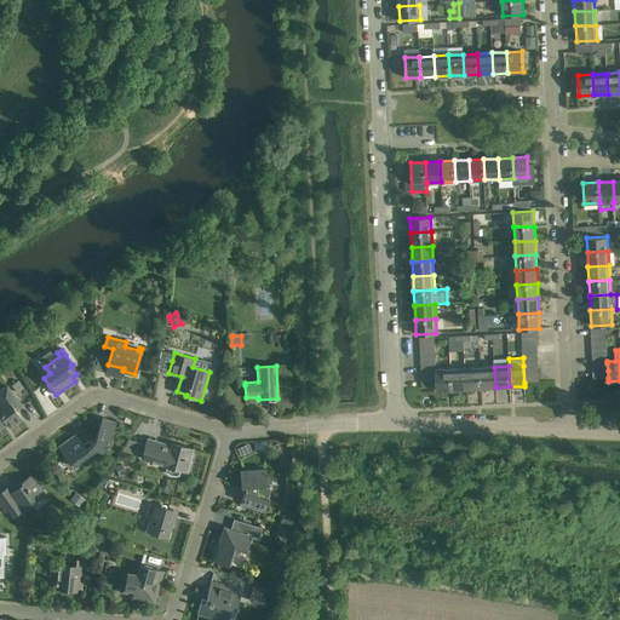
[(481,389),(480,367),(465,368),(466,389),(481,389)]
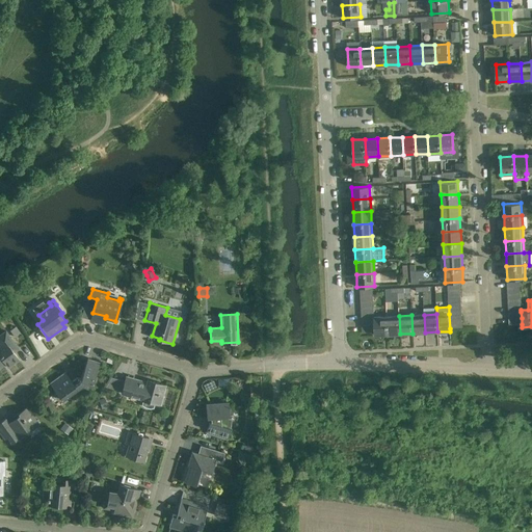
[(411,315),(413,334),(425,333),(424,315),(411,315)]
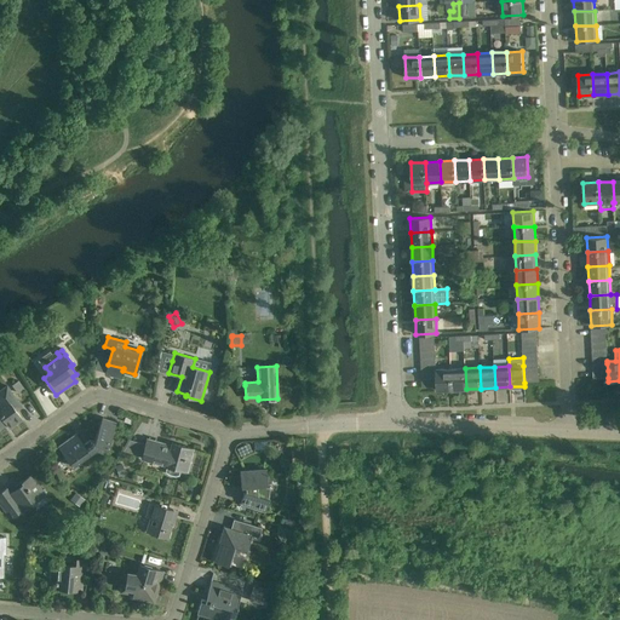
[(466,389),(465,368),(451,369),(452,390),(466,389)]
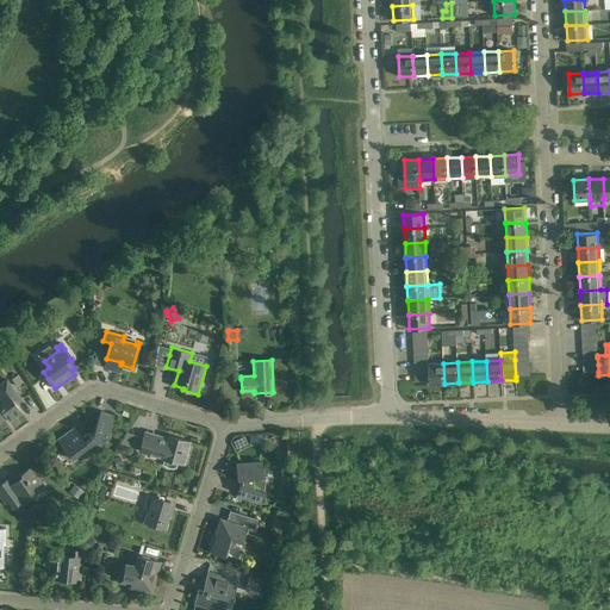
[(430,384),(444,384),(443,363),(429,363),(429,367),(429,373),(430,380),(429,380),(430,384)]
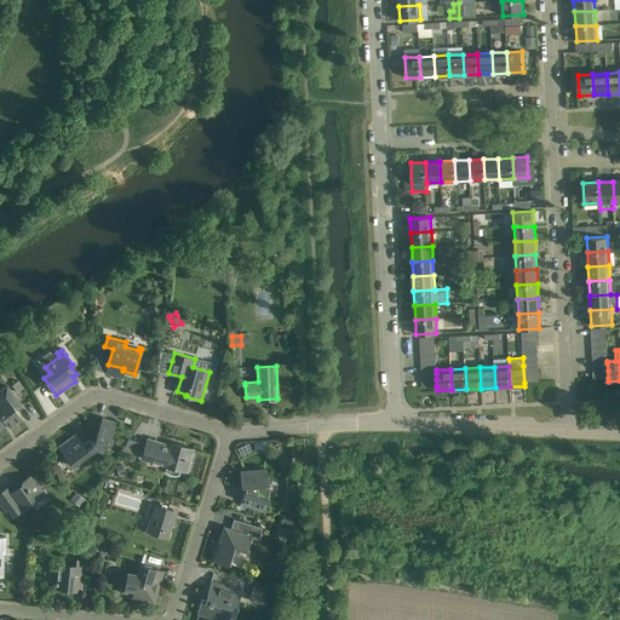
[(21,405),(7,386),(7,385),(0,389),(0,428),(6,424),(10,429),(22,419),(15,408),(21,405)]
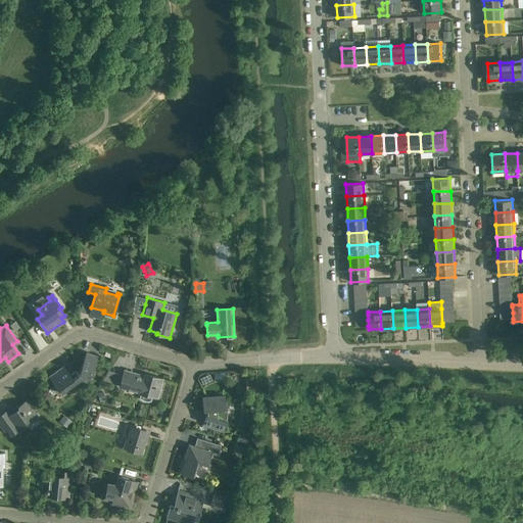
[(91,377),(95,366),(98,355),(87,351),(79,373),(76,371),(70,375),(64,366),(49,376),(61,393),(82,379),(86,380),(88,376),(91,377)]
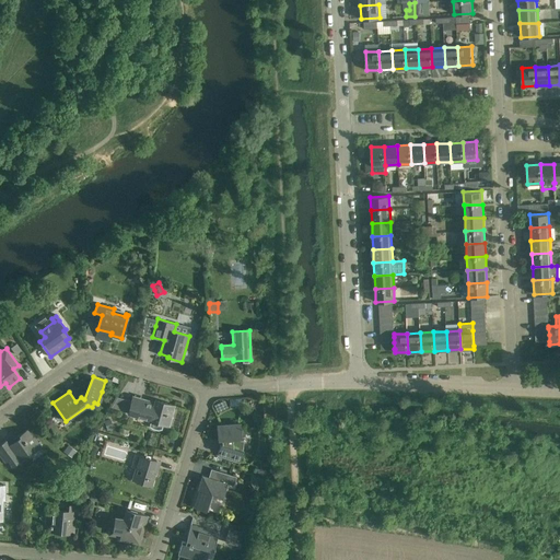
[(132,396),(128,415),(151,421),(150,426),(152,428),(158,430),(161,429),(163,424),(165,424),(167,415),(172,416),(175,406),(155,400),(154,405),(147,403),(148,400),(132,396)]
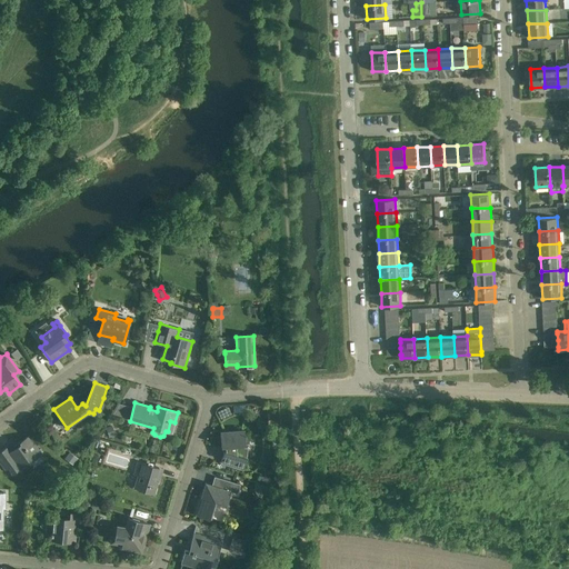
[(119,403),(117,415),(126,417),(129,406),(119,403)]
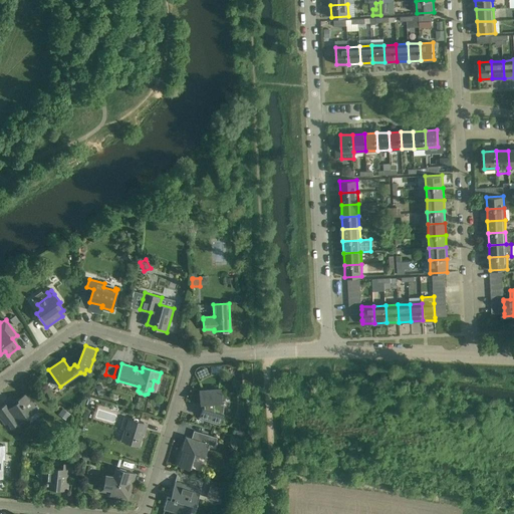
[(222,404),(222,399),(221,389),(199,390),(200,404),(204,403),(204,408),(202,407),(200,415),(221,422),(223,414),(222,414),(223,411),(223,407),(223,404),(222,404)]
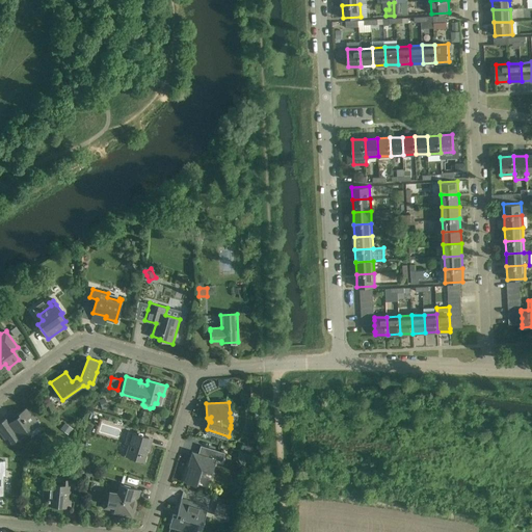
[(38,424),(33,416),(27,407),(17,415),(18,416),(8,422),(5,419),(0,422),(0,431),(5,440),(7,437),(11,444),(38,424)]
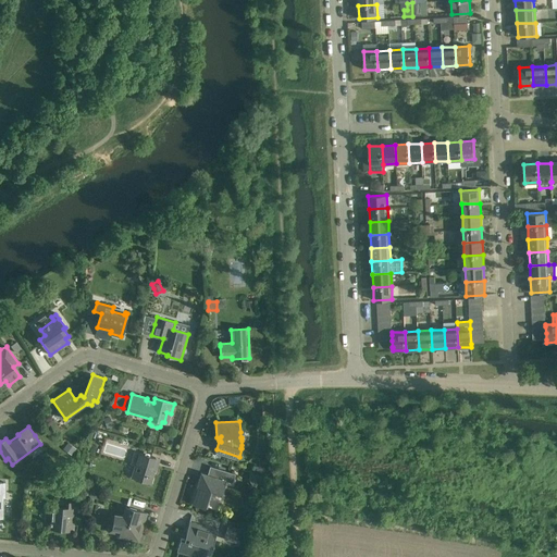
[(67,443),(63,448),(72,455),(76,448),(67,443)]
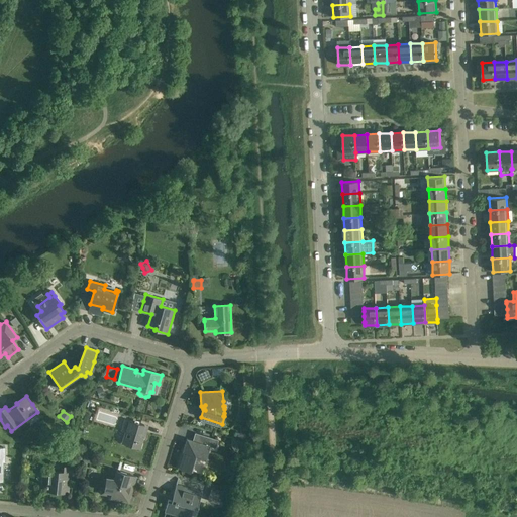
[(144,425),(134,422),(125,419),(122,430),(126,431),(122,443),(139,448),(143,437),(141,436),(144,425)]
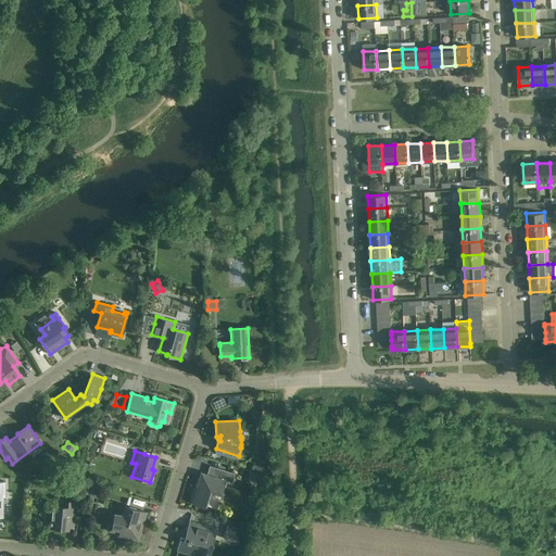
[(210,466),(206,474),(201,472),(191,503),(206,507),(212,490),(222,493),(225,480),(232,482),(235,474),(210,466)]
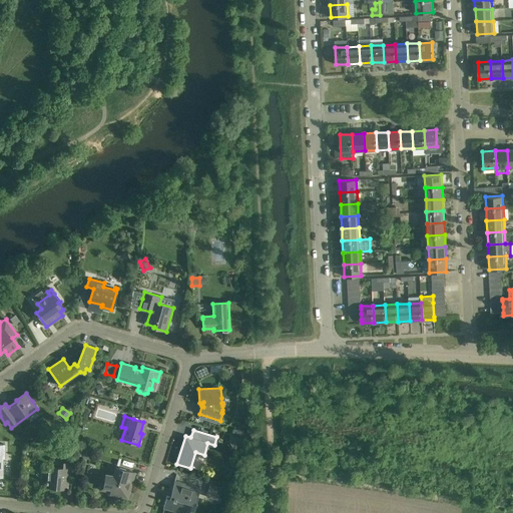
[(236,449),(239,439),(229,436),(229,441),(231,447),(236,449)]
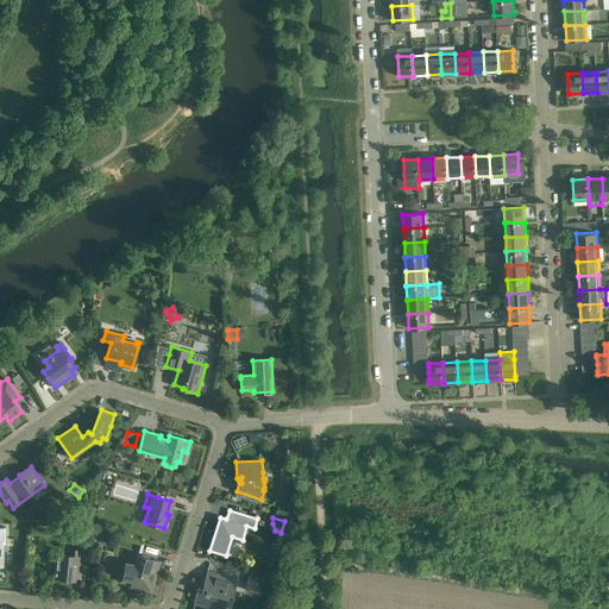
[(83,563),(85,551),(85,550),(76,548),(76,554),(57,553),(55,578),(75,579),(76,562),(83,563)]
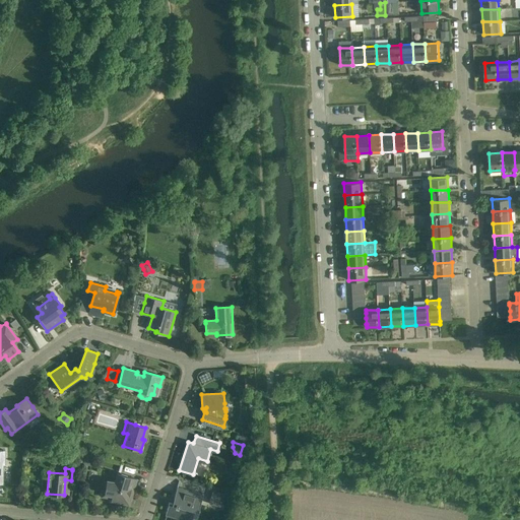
[(135,484),(132,484),(134,478),(117,473),(115,481),(107,480),(105,495),(112,496),(111,502),(126,504),(127,501),(129,497),(131,497),(135,484)]
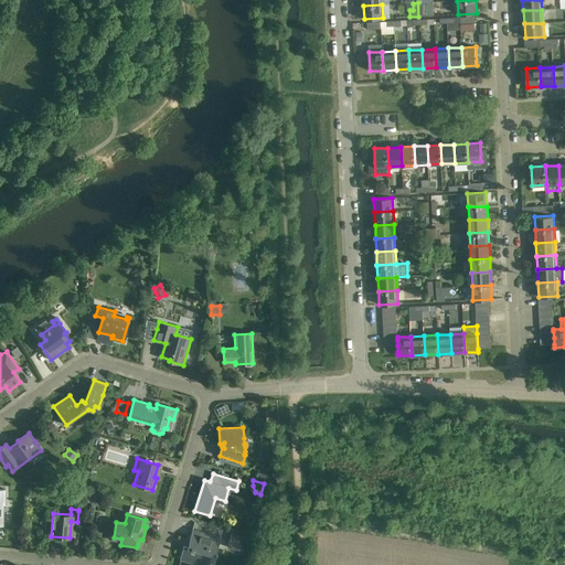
[(221,537),(203,532),(192,529),(187,546),(183,545),(180,560),(195,564),(196,558),(205,561),(208,553),(215,556),(221,537)]
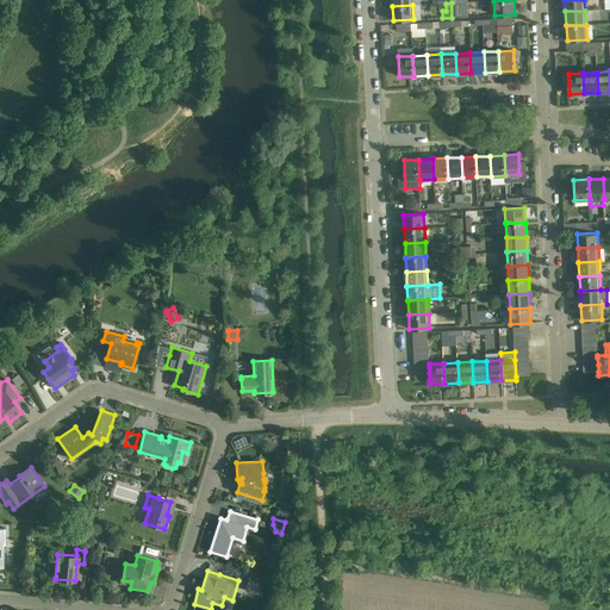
[(254,577),(250,592),(261,595),(266,580),(265,579),(254,577)]
